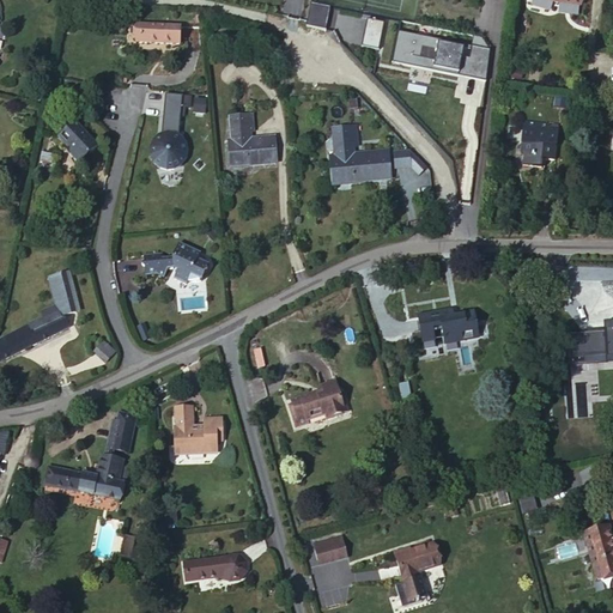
[(363,43),(377,46),(383,20),(368,17),(363,43)]
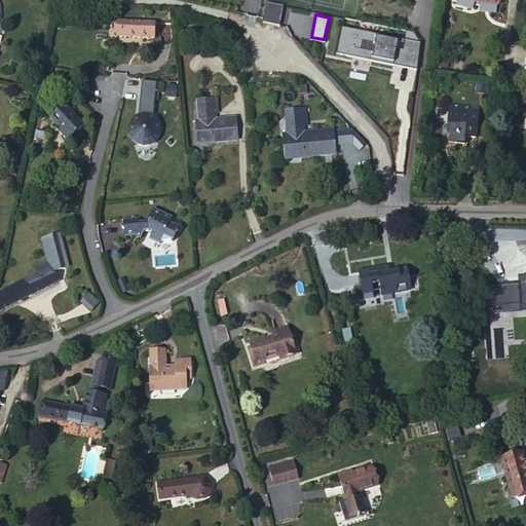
[(119,16),(118,33),(152,34),(154,19),(119,16)]
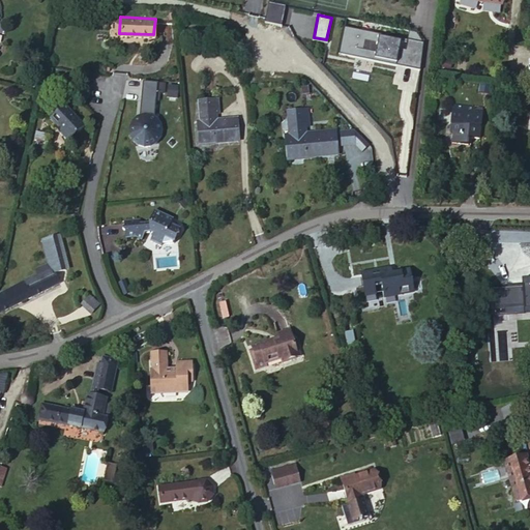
[(424,42),(345,28),(341,56),(419,70),(424,42)]
